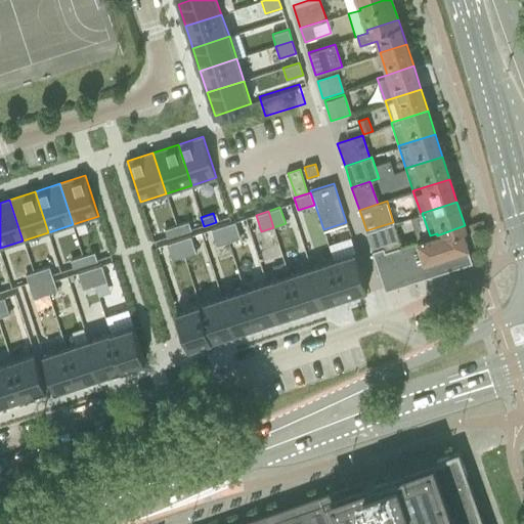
[(188,221),(176,225),(179,233),(191,229),(188,221)]
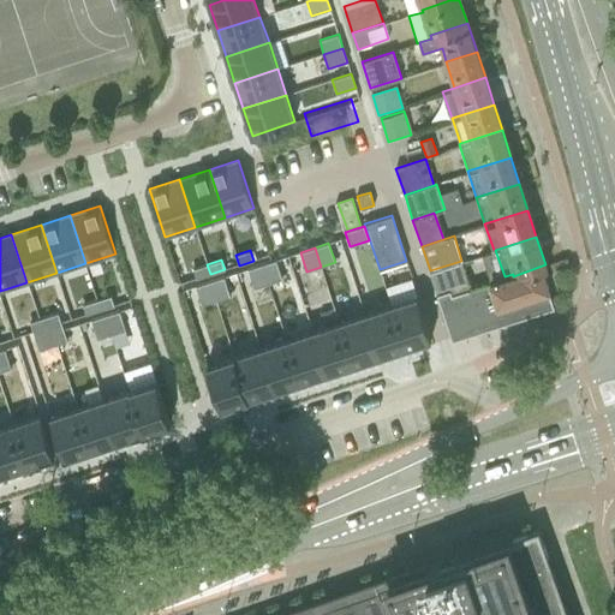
[(276,260),(262,264),(268,284),(282,279),(276,260)]
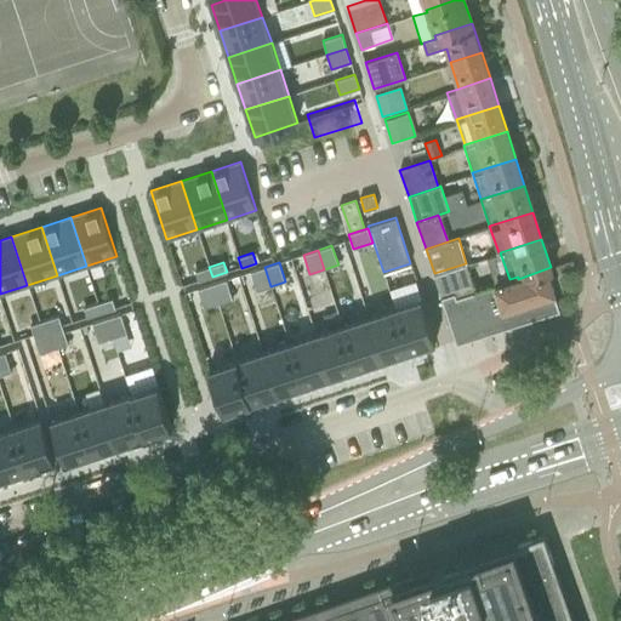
[(434,273),(440,295),(453,291),(455,297),(476,290),(466,263),(434,273)]
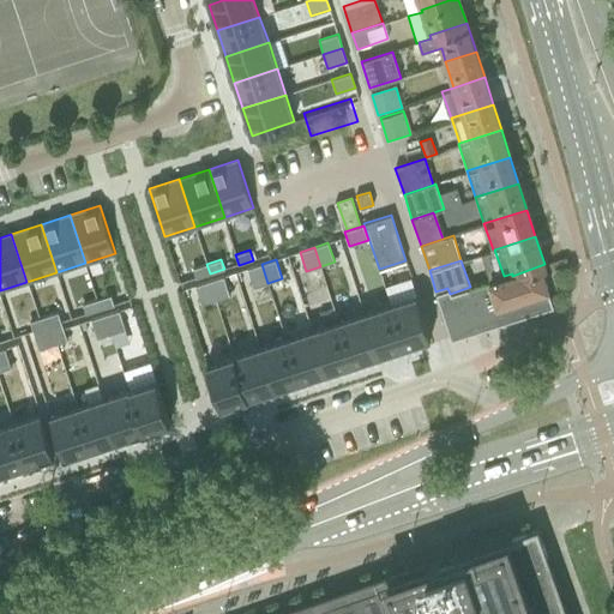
[(206,264),(193,269),(196,278),(210,274),(206,264)]
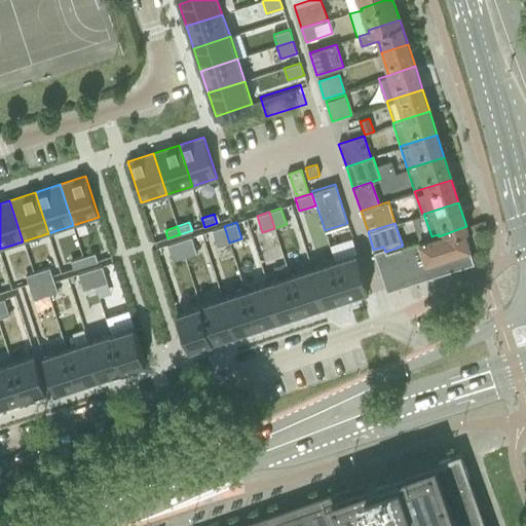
[(224,226),(212,230),(217,247),(229,242),(224,226)]
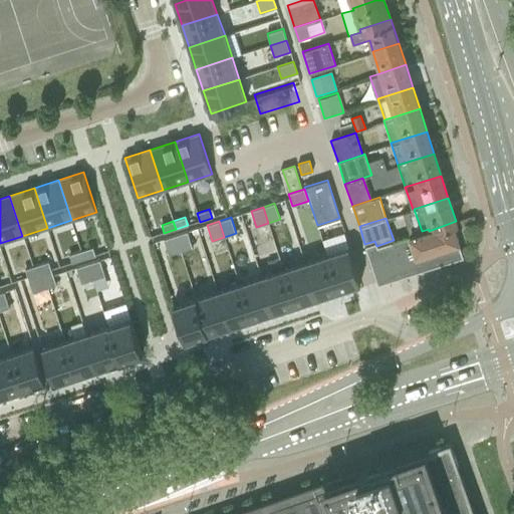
[(377,285),(462,258),(463,257),(458,241),(453,224),(457,223),(456,221),(429,231),(429,229),(422,231),(394,240),(376,246),(374,241),(364,244),(366,250),(377,285)]
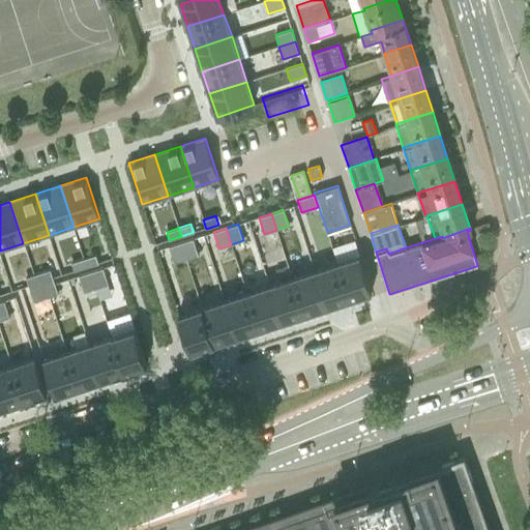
[(193,238),(181,242),(186,259),(199,255),(193,238)]
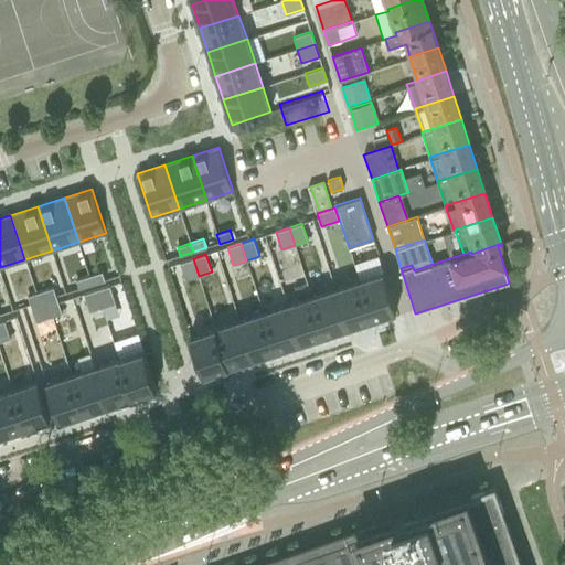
[(193,258),(180,263),(185,280),(199,276),(193,258)]
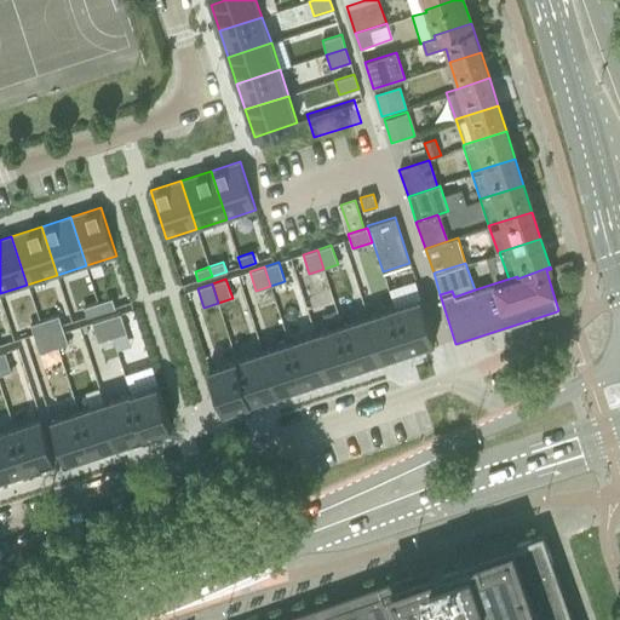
[(112,298),(98,303),(101,313),(115,308),(112,298)]
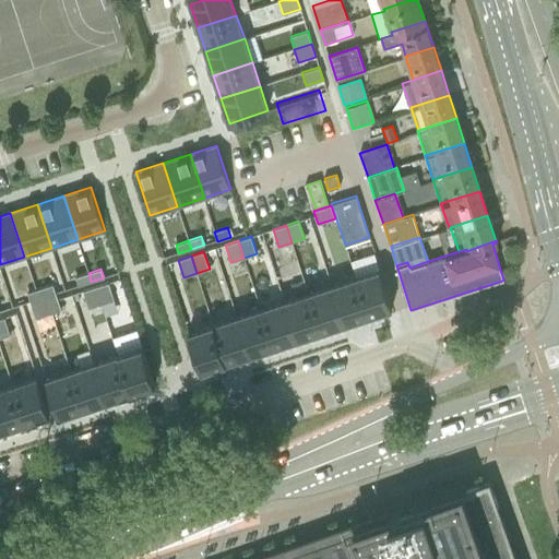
[(379,269),(355,276),(368,316),(392,308),(379,269)]
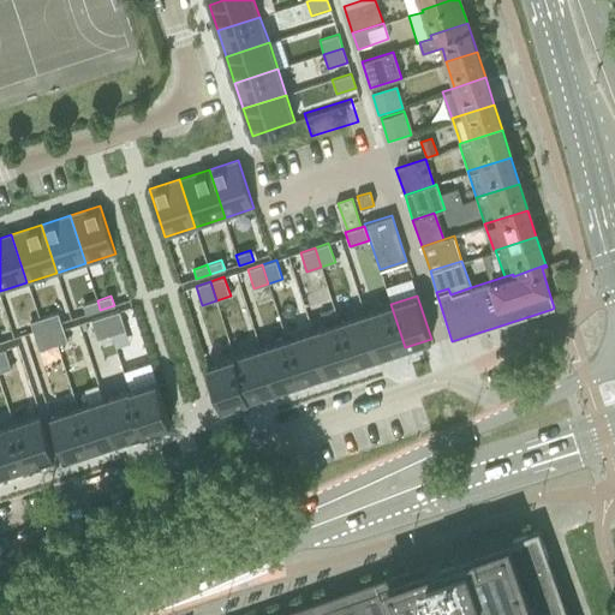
[(97,300),(83,305),(87,315),(100,310),(97,300)]
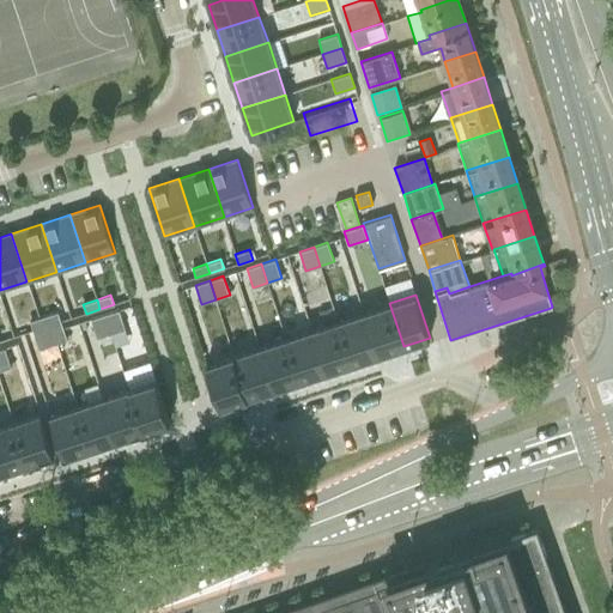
[(389,303),(364,313),(377,354),(404,346),(389,303)]
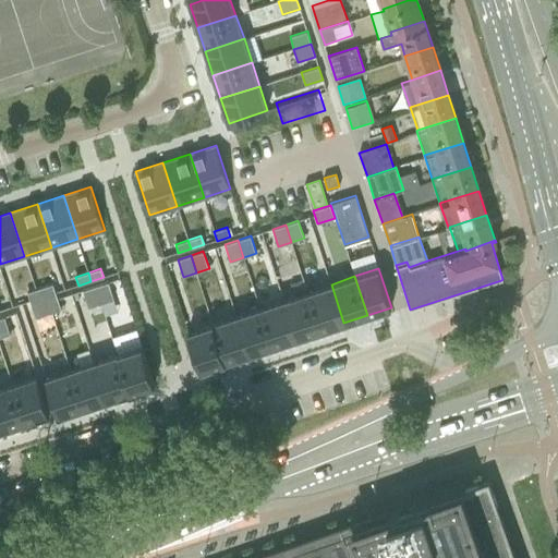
[(108,282),(96,287),(101,304),(113,300),(108,282)]
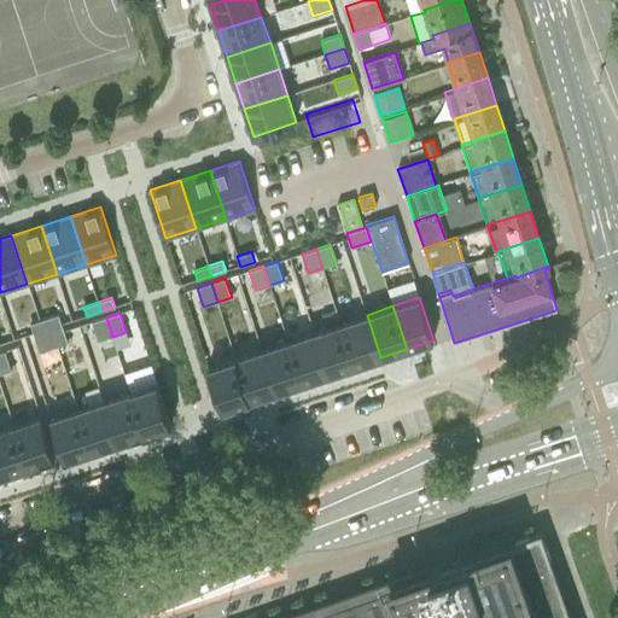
[(58,314),(45,319),(50,333),(63,328),(58,314)]
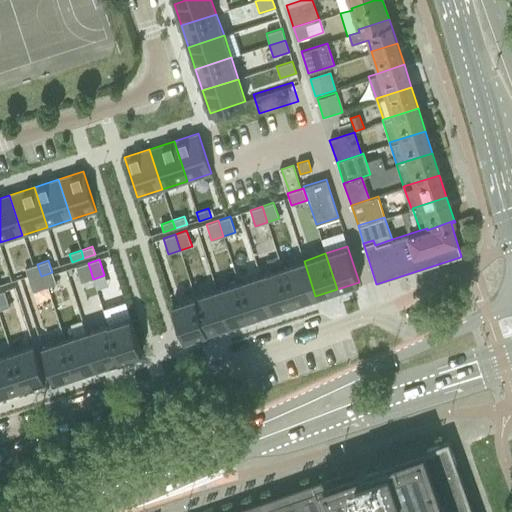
[(304,261),(282,268),(293,303),(315,296),(304,261)]
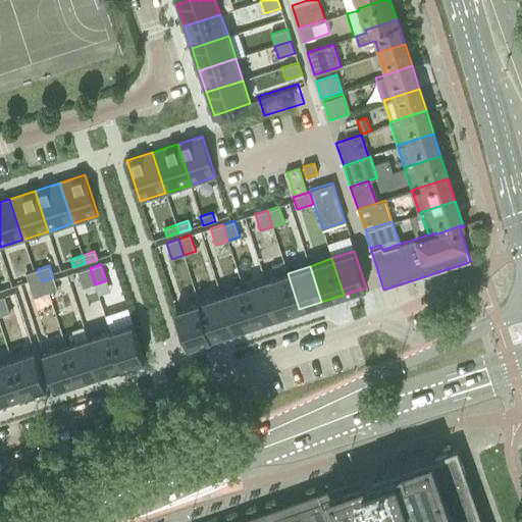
[(90,268),(77,271),(83,289),(95,284),(90,268)]
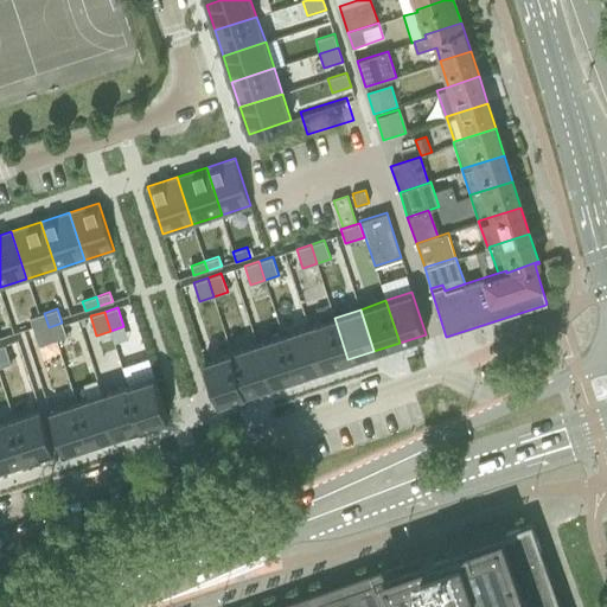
[(44,313),(30,318),(34,332),(49,327),(44,313)]
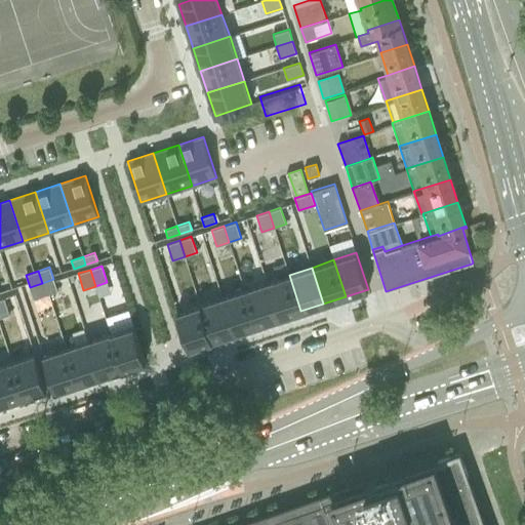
[(289,275),(267,282),(278,318),(300,311),(289,275)]
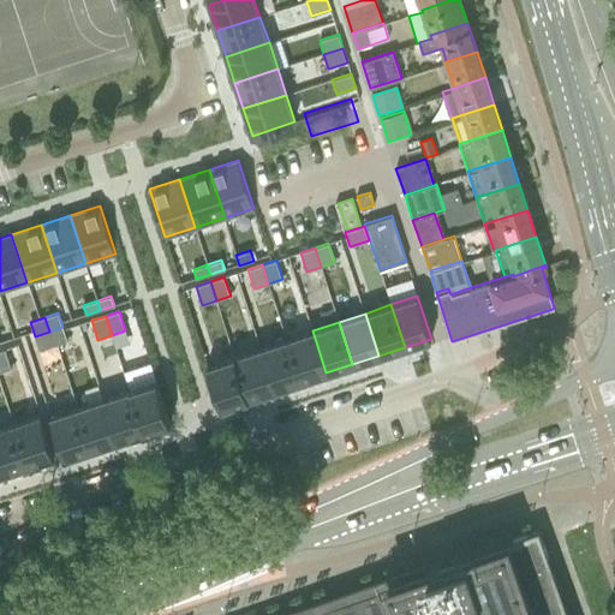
[(63,327),(49,332),(53,346),(67,341),(63,327)]
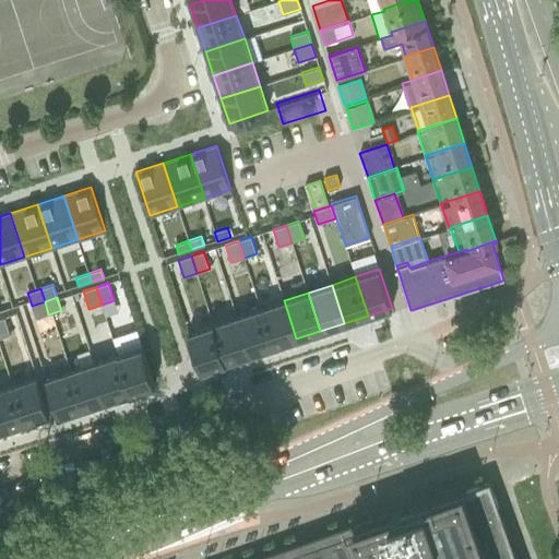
[(284,300),(260,308),(272,346),(296,339),(284,300)]
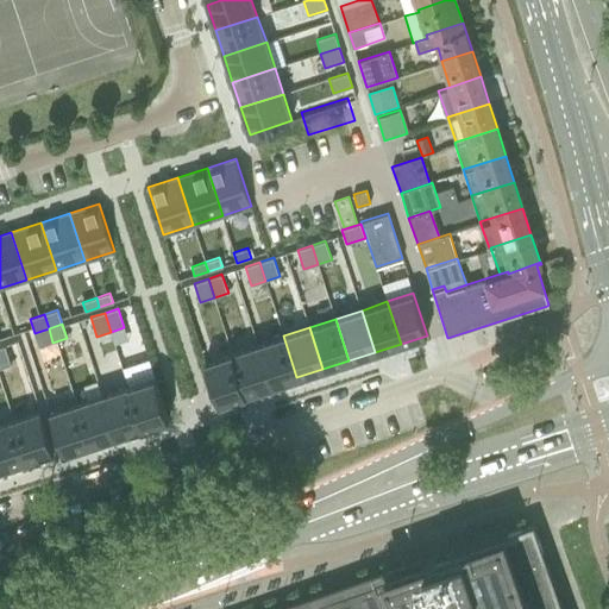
[(49,328),(35,333),(38,347),(52,343),(49,328)]
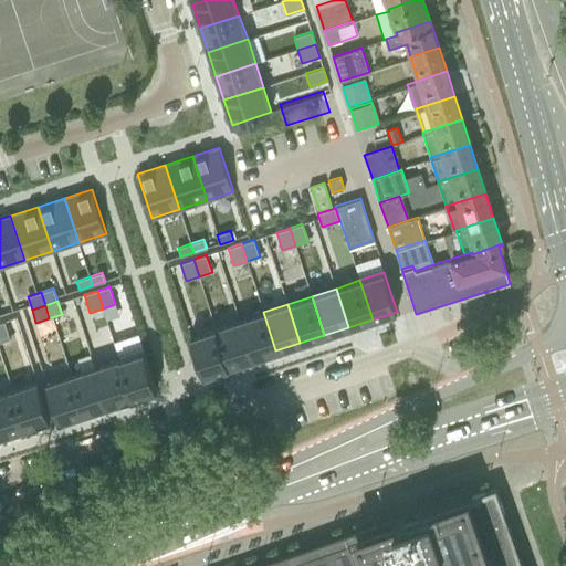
[(263,312),(239,320),(251,359),(275,350),(263,312)]
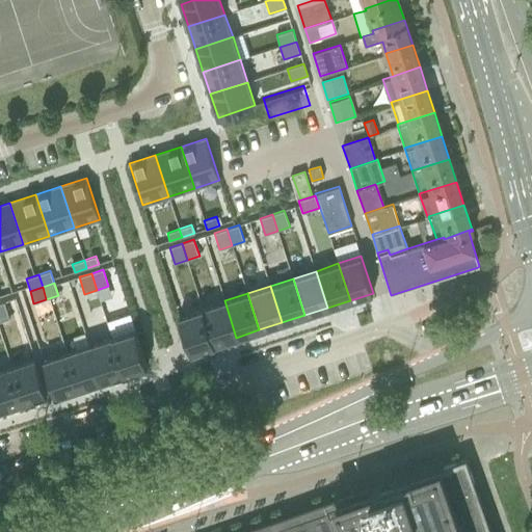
[(224,300),(202,308),(213,345),(236,338),(224,300)]
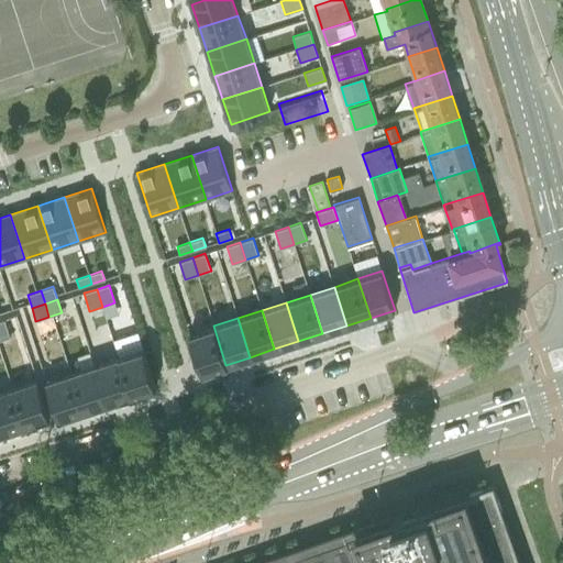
[(4,320),(0,320),(0,340),(10,338),(4,320)]
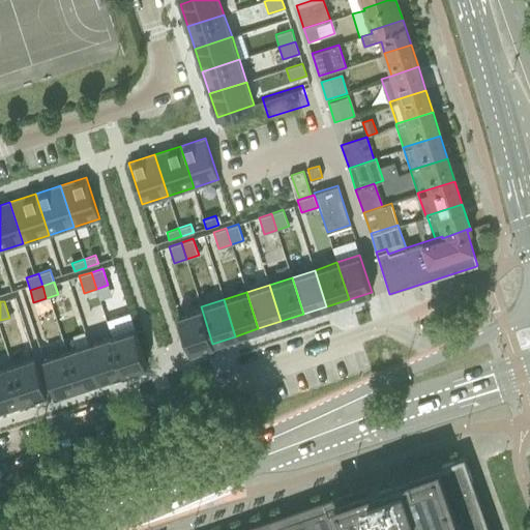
[(201,306),(178,314),(189,351),(212,344),(201,306)]
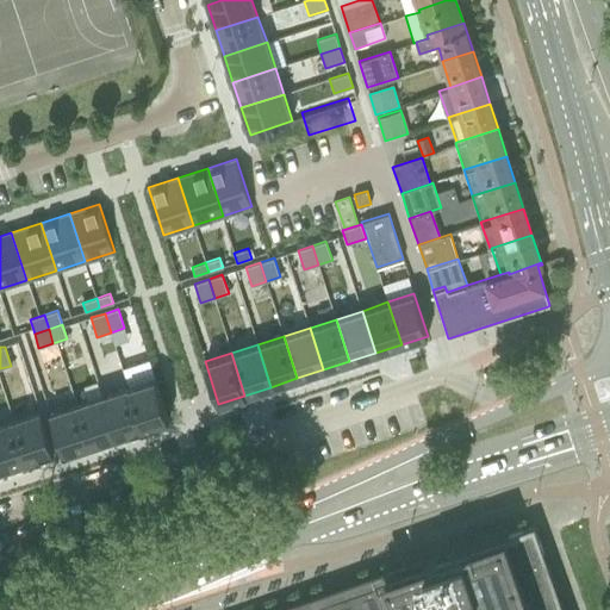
[(155,378),(129,386),(142,429),(169,421),(155,378)]
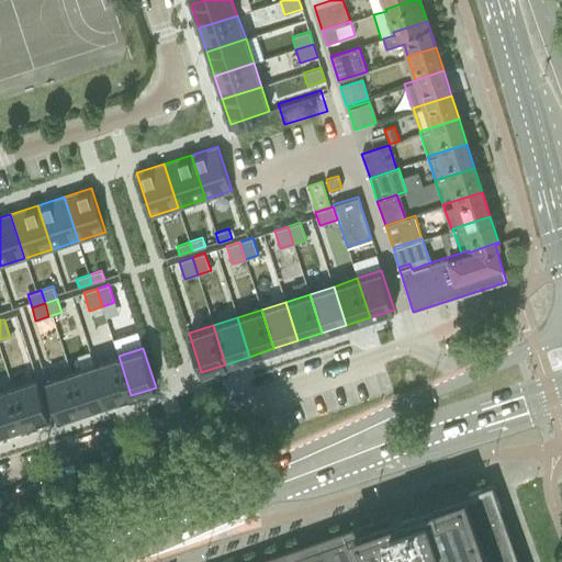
[(119,356),(94,364),(107,403),(131,395),(119,356)]
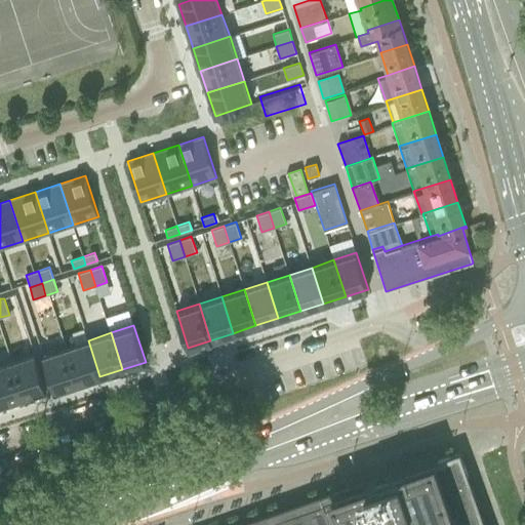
[(88,340),(66,348),(77,384),(99,376),(88,340)]
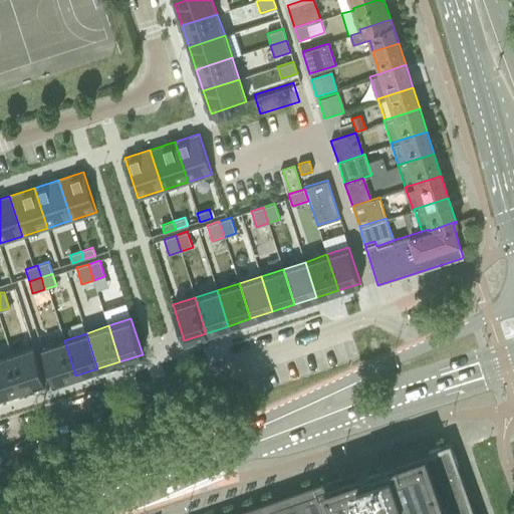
[(44,346),(41,347),(53,382),(56,382),(75,375),(64,340),(44,346)]
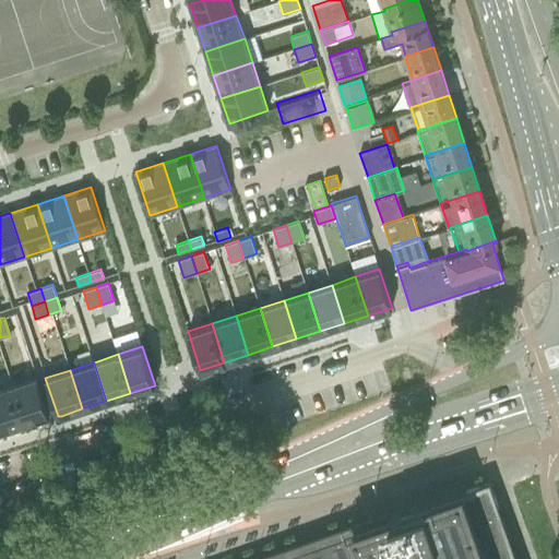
[(37,376),(12,384),(24,423),(49,415),(37,376)]
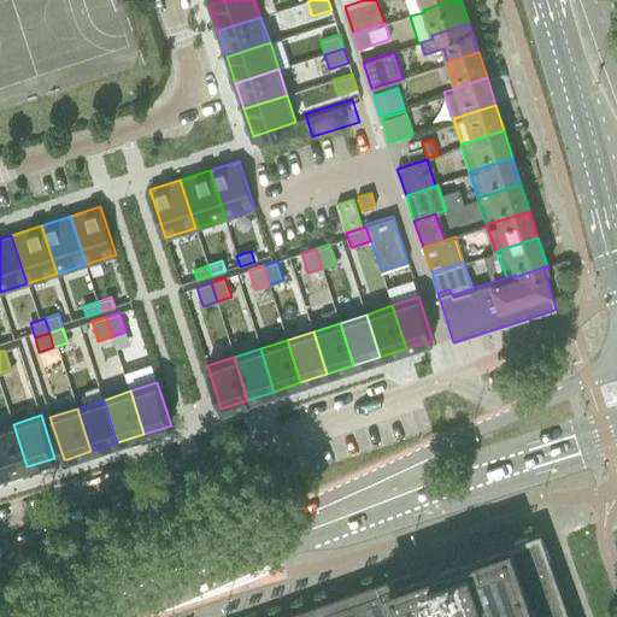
[(13,424),(0,428),(0,471),(1,475),(27,466),(13,424)]
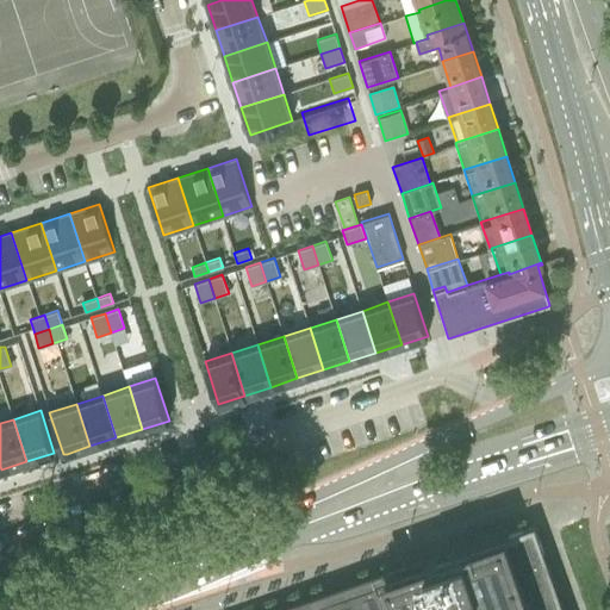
[(296,609),(561,609),(533,529),(535,528),(530,528),(453,555),(425,565),(296,609)]
